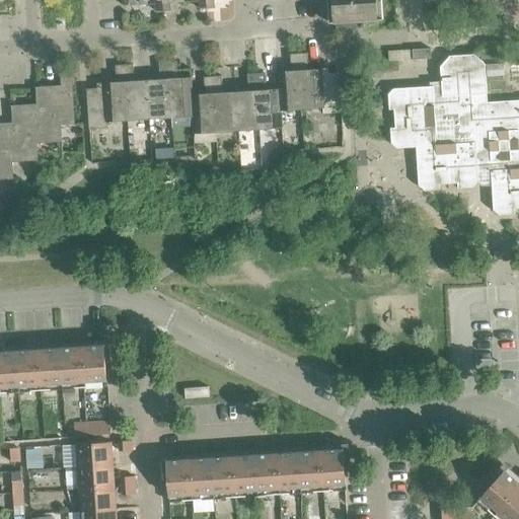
[(139,0),(140,4),(155,3),(156,12),(163,12),(162,0),(139,0)]
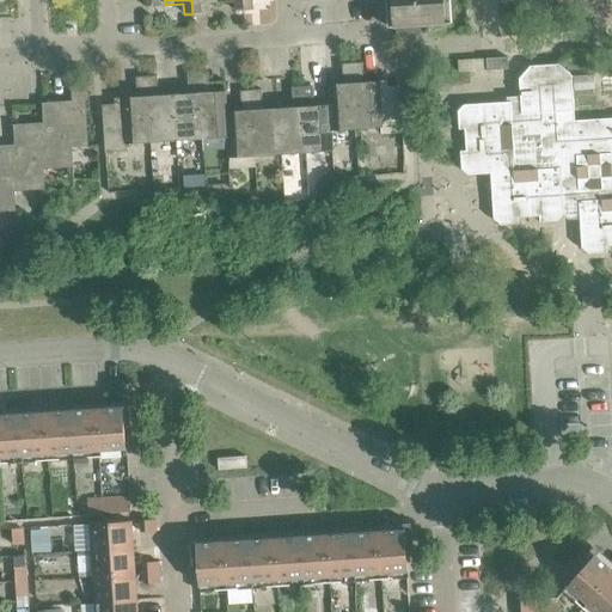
[(191,0),(193,14),(201,13),(200,2),(218,1),(216,0),(191,0)]
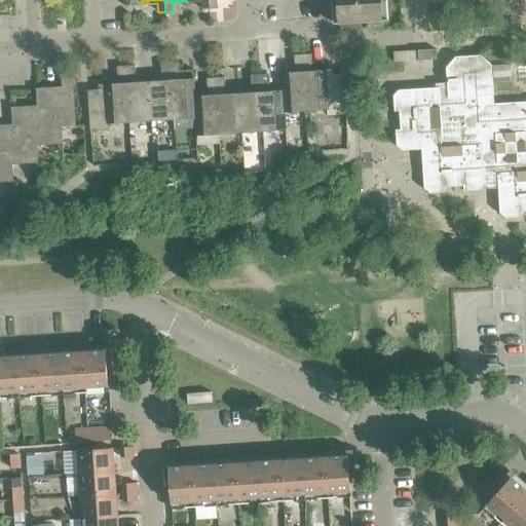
[(186,0),(187,1),(201,1),(202,10),(210,9),(209,0),(186,0)]
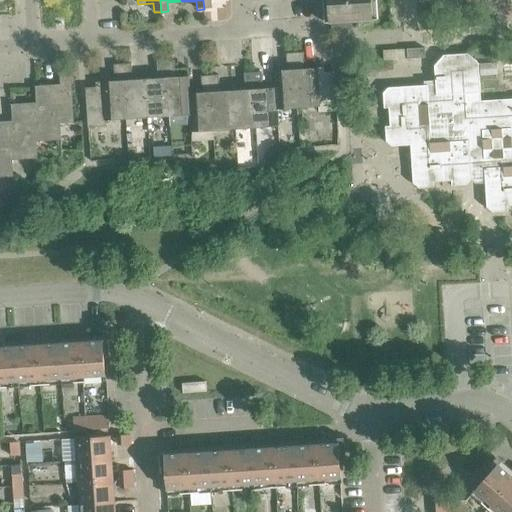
[(203,0),(204,9),(211,9),(210,0),(203,0)]
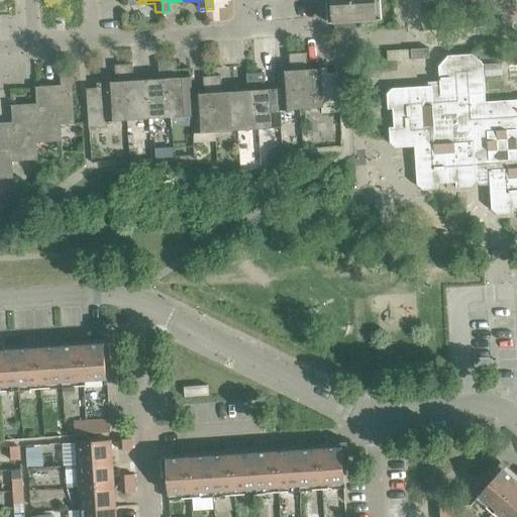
[(330,0),(332,23),(362,22),(362,30),(396,28),(394,0),(330,0)]
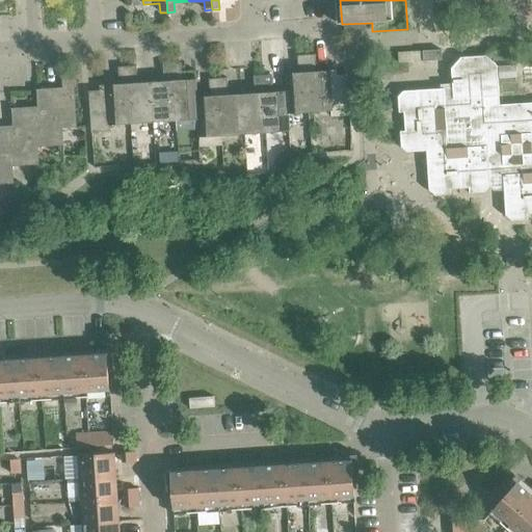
[(441,50),(422,51),(423,62),(442,60),(441,50)]
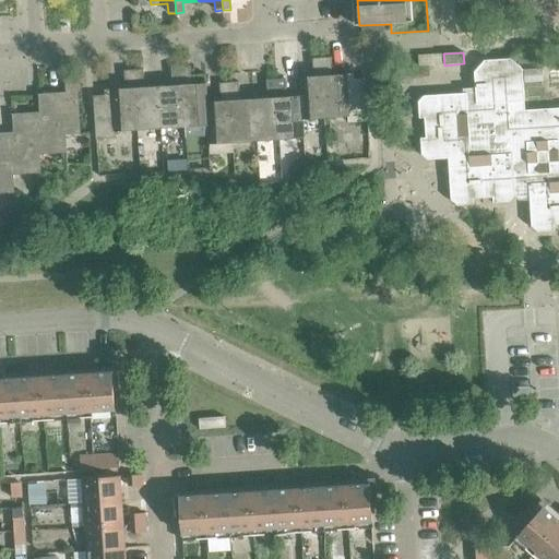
[(298,79),(299,97),(300,97),(301,120),(302,119),(325,118),(321,58),(311,59),(312,69),(313,69),(313,78),(298,79)]
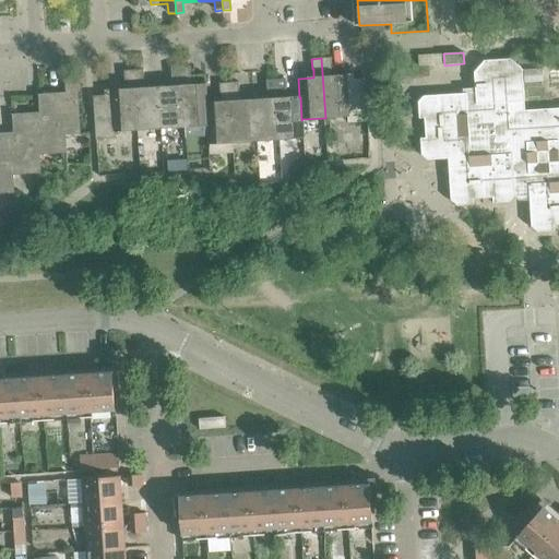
[(331,58),(321,58),(325,118),(347,117),(348,122),(367,121),(364,80),(347,81),(347,75),(332,76),(331,68),(332,68),(331,58)]
